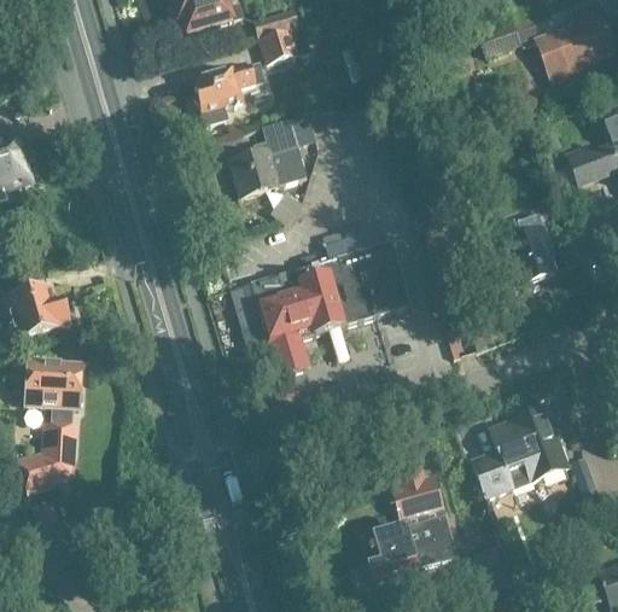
[(173,0),(179,19),(184,18),(186,29),(244,12),(240,0),(234,0),(229,1),(229,0),(173,0)]
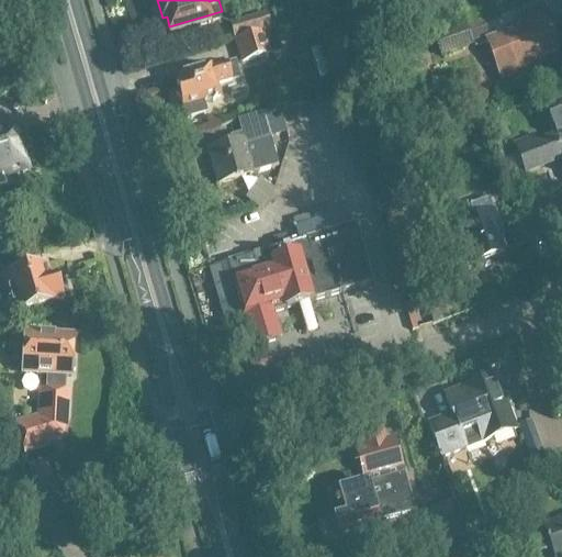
[(528,20),(485,36),(499,77),(521,69),(518,59),(560,44),(543,1),(524,9),(528,20)]
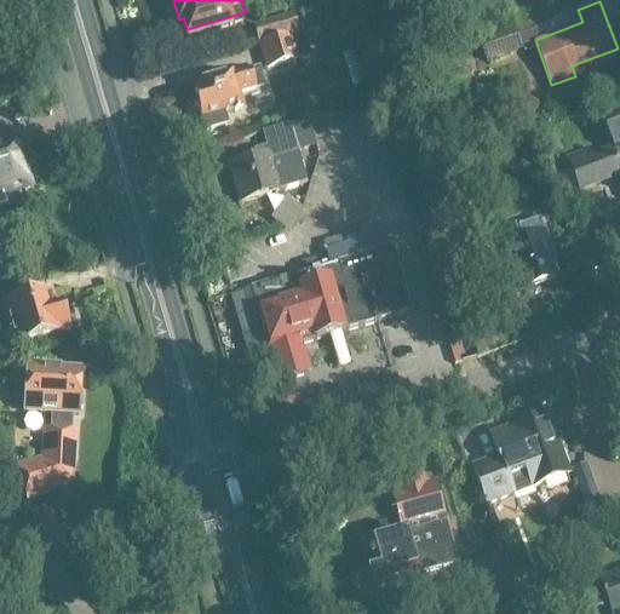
[(294,7),(253,21),(258,36),(299,23),(294,7)]
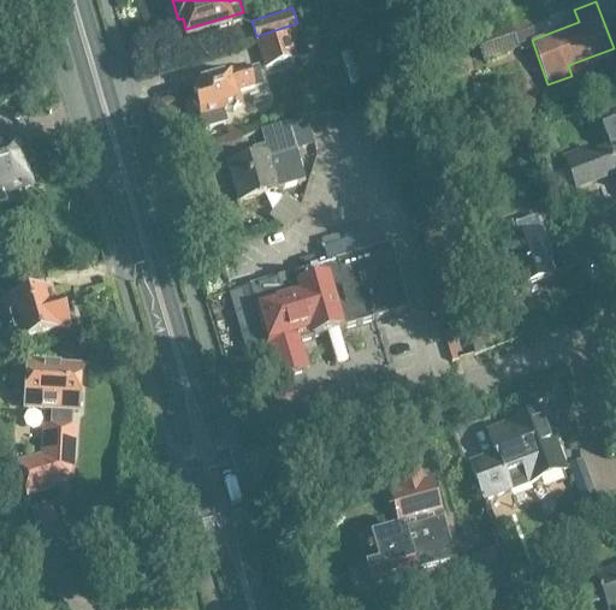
[(510,19),(474,33),(483,57),(519,43),(510,19)]
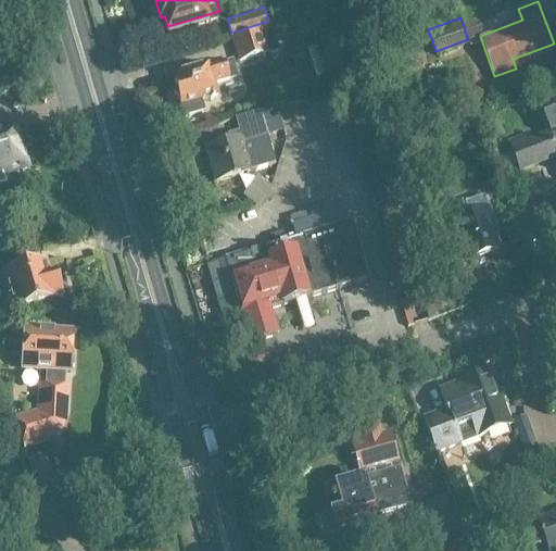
[(272,23),(231,35),(238,58),(278,46),(272,23)]
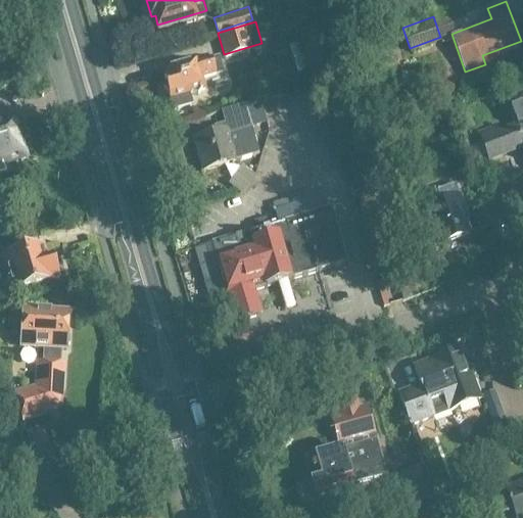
[(175,43),(195,37),(193,29),(173,35),(175,43)]
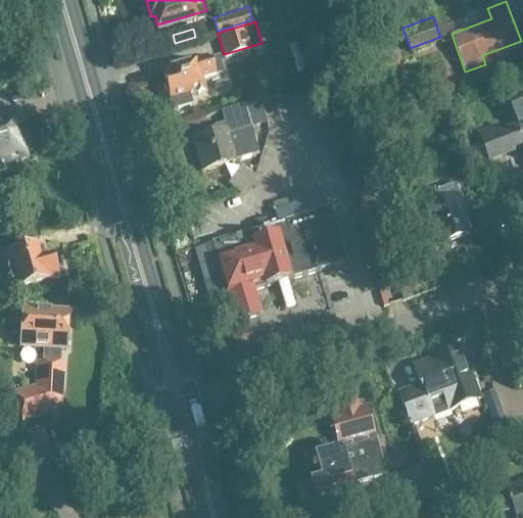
[(168,72),(165,73),(176,105),(193,100),(189,86),(205,82),(202,72),(224,64),(219,49),(198,55),(197,53),(165,63),(168,72)]
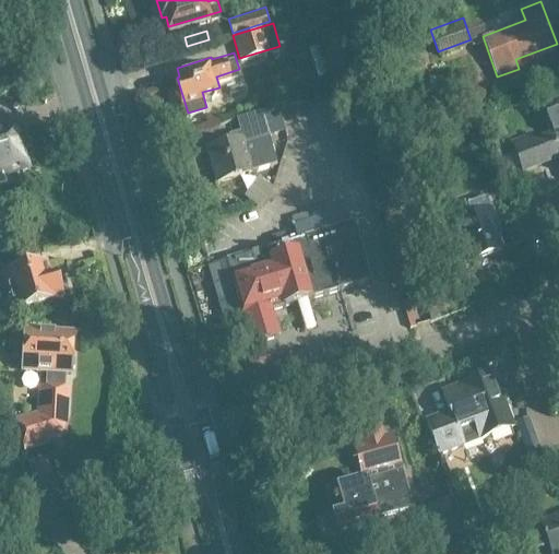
[(230,134),(207,141),(217,176),(251,166),(248,154),(259,151),(257,144),(272,140),(270,131),(285,127),(284,126),(276,101),(228,115),(233,127),(228,128),(230,134)]
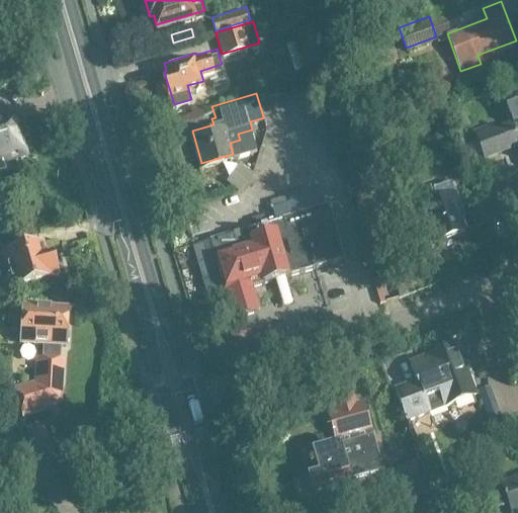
[(494,118),(477,125),(486,150),(517,137),(517,94),(506,99),(512,117),(496,123),(494,118)]
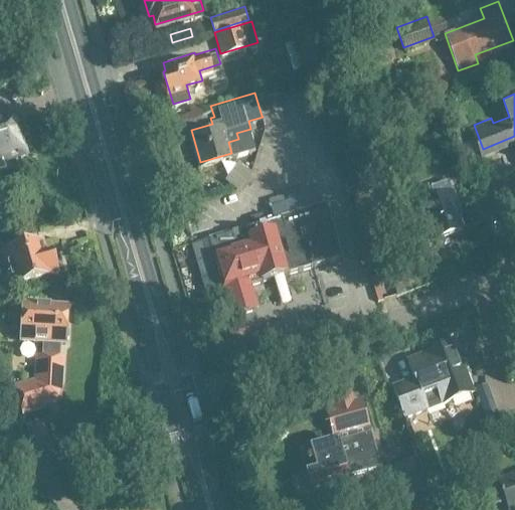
[(0,167),(3,167),(1,158),(26,151),(16,116),(2,120),(0,118),(0,167)]
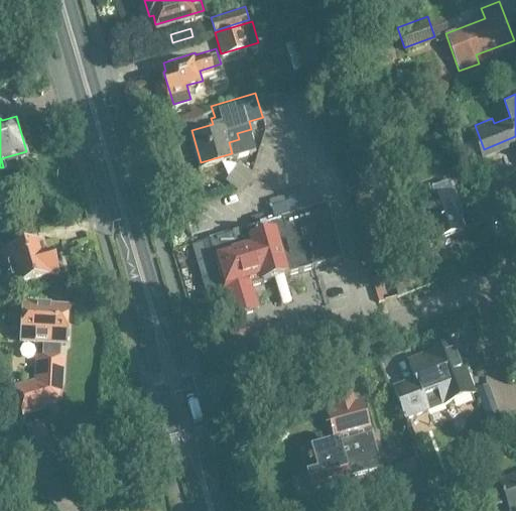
[(450,175),(417,186),(434,234),(464,223),(459,211),(462,210),(450,175)]
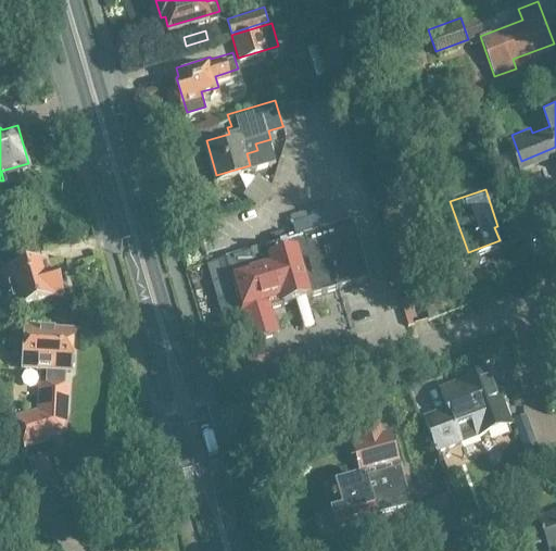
[(291,213),(298,234),(227,254),(248,325),(252,338),(276,330),(267,304),(340,284),(369,275),(352,217),(345,220),(340,198),(291,213)]
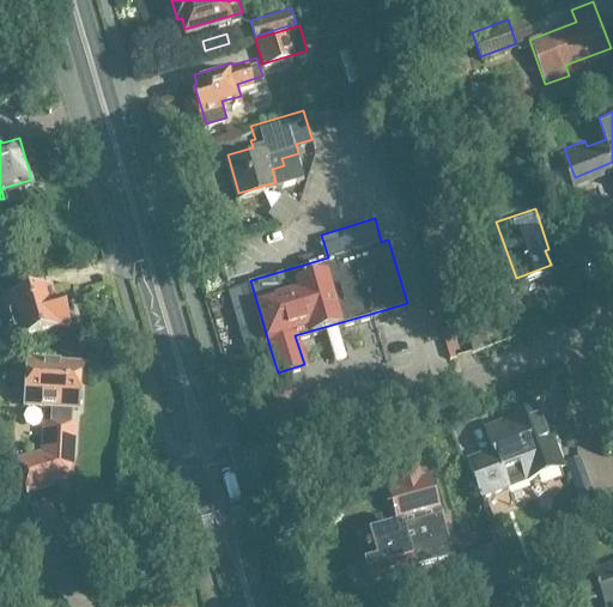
[(453,278),(442,242),(426,247),(437,284),(453,278)]
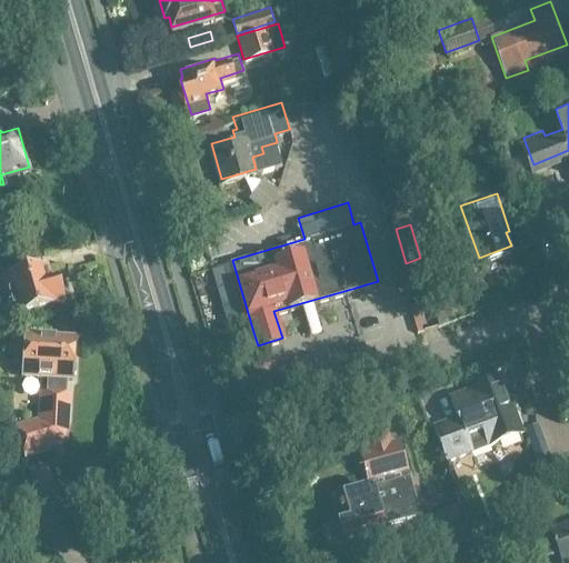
[(17,271),(5,274),(3,274),(7,285),(15,313),(59,300),(59,298),(63,297),(58,278),(53,279),(49,263),(17,273),(17,271)]
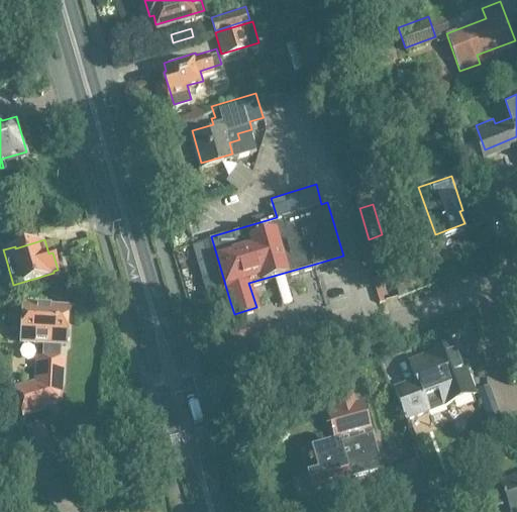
[(39,294),(61,286),(58,277),(35,284),(39,294)]
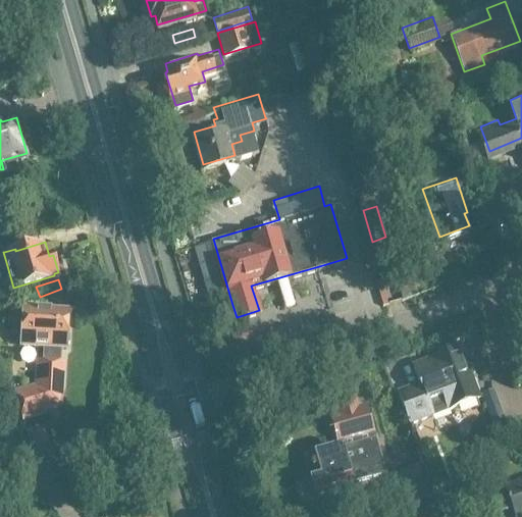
[(288,299),(277,301),(280,318),(291,316),(288,299)]
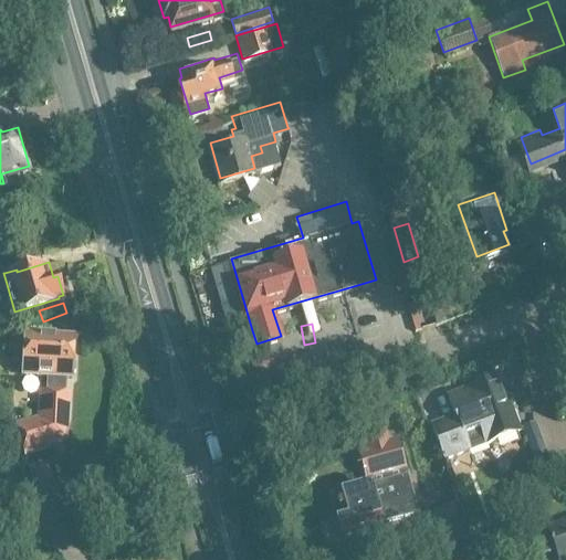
[(23,370),(48,371),(45,398),(39,398),(38,413),(16,420),(25,451),(50,443),(50,441),(51,433),(60,430),(67,428),(69,426),(71,388),(66,388),(67,372),(72,372),(75,334),(25,330),(25,333),(24,349),(23,370)]
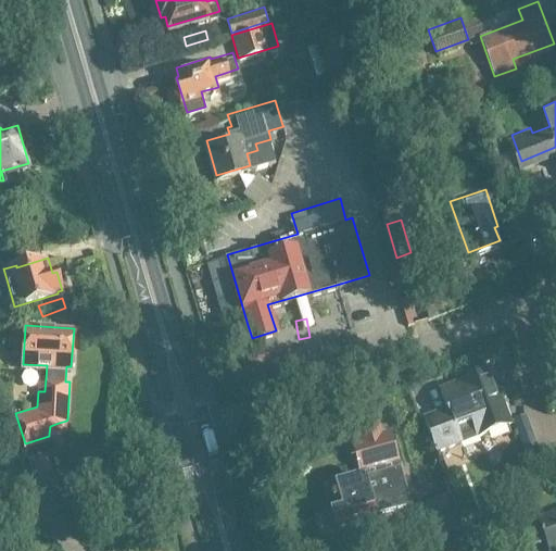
[(450,403),(426,413),(438,445),(480,429),(510,417),(491,364),(459,376),(460,377),(442,384),(450,403)]
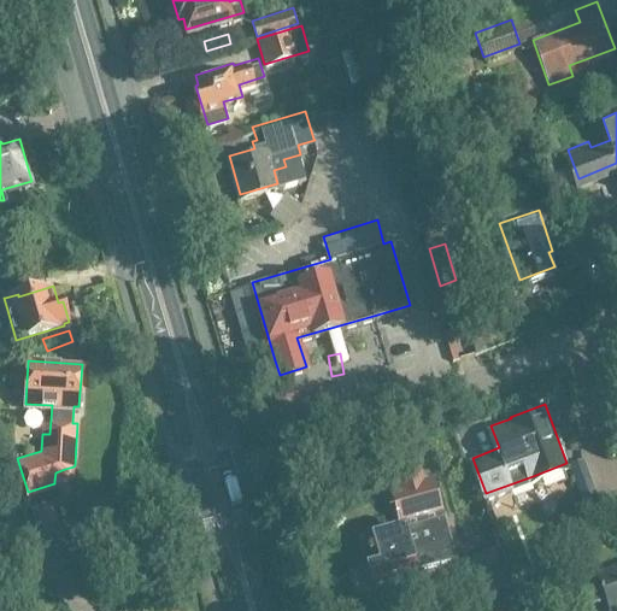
[(582,456),(568,460),(582,499),(597,494),(582,456)]
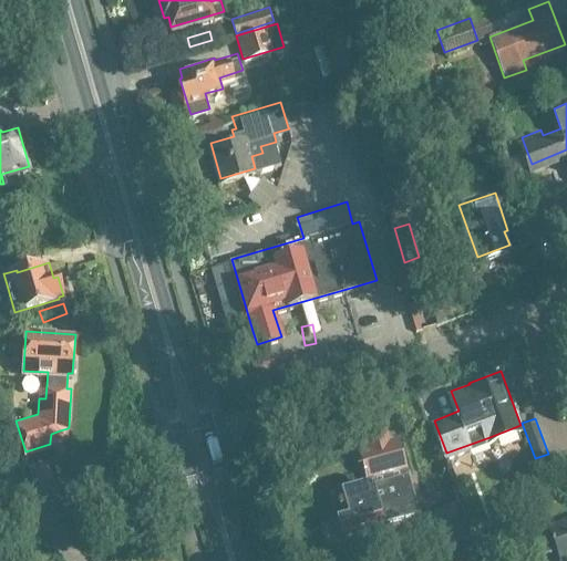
[(341,532),(343,531),(419,509),(409,471),(408,471),(399,442),(394,443),(364,450),(360,453),(370,484),(351,489),(348,486),(338,488),(337,495),(341,511),(338,512),(336,513),(341,532)]
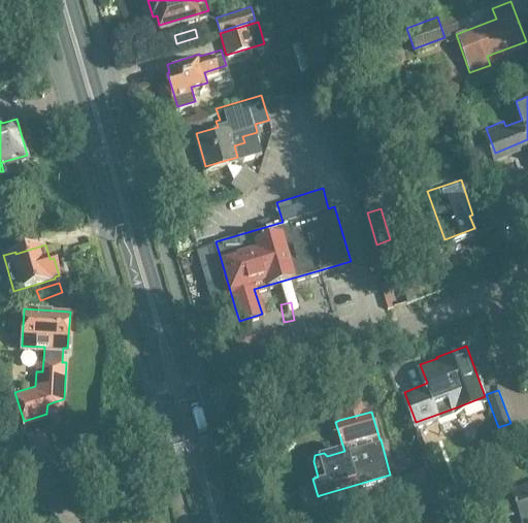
[(481,419),(458,425),(461,434),(483,427),(481,419)]
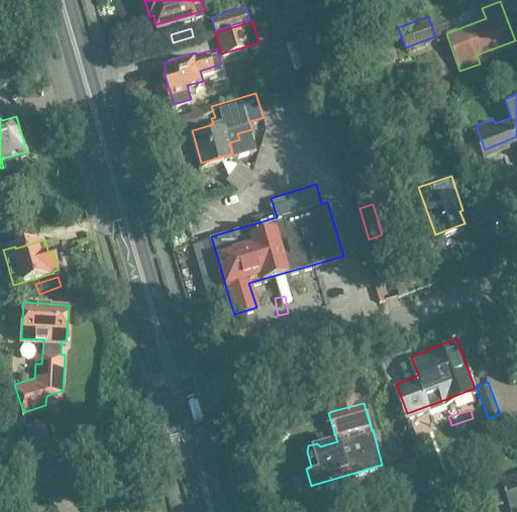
[(422,475),(436,470),(427,446),(413,451),(422,475)]
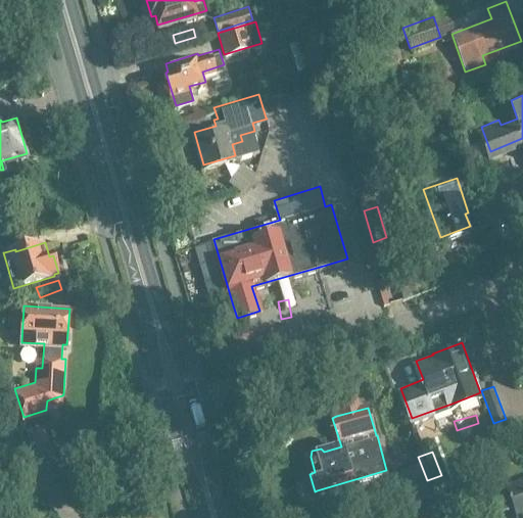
[(431,497),(419,464),(401,470),(413,504),(431,497)]
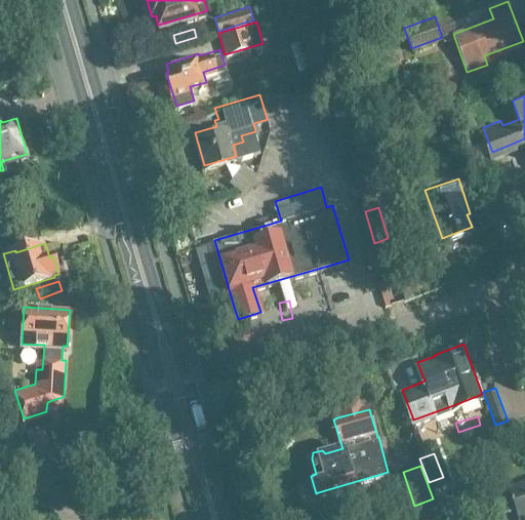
[(524,478),(493,490),(500,512),(517,506),(520,515),(524,512),(524,478)]
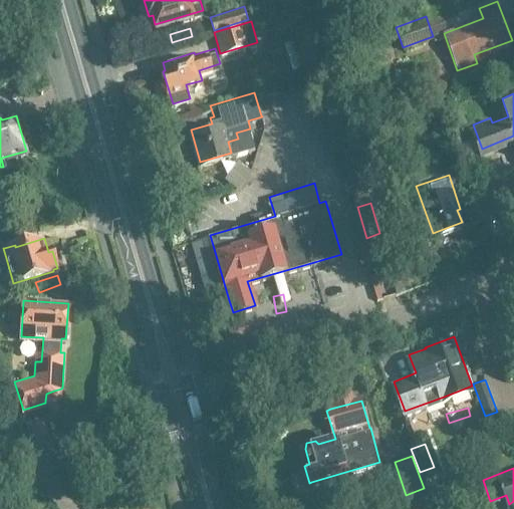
[(430,491),(440,489),(437,473),(427,475),(430,491)]
